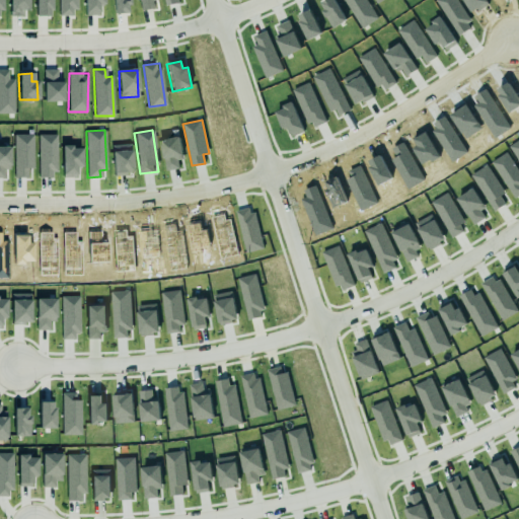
[(32,134),(14,135),(14,177),(27,177),(27,168),(33,168),(32,134)]
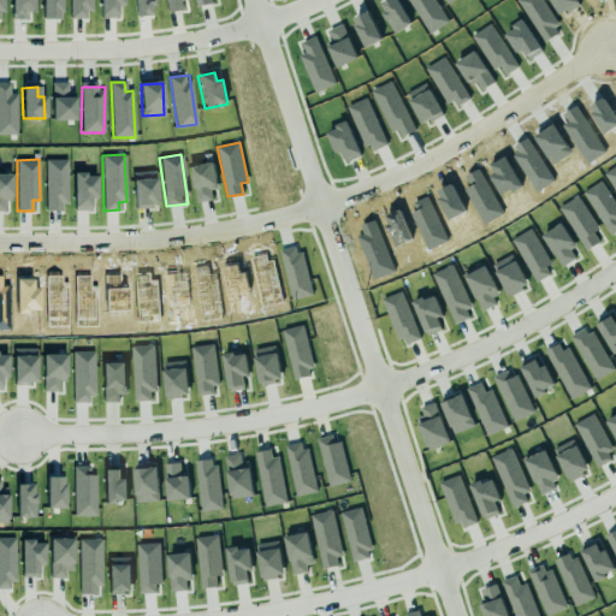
[(66,160),(45,160),(46,211),(67,211),(66,160)]
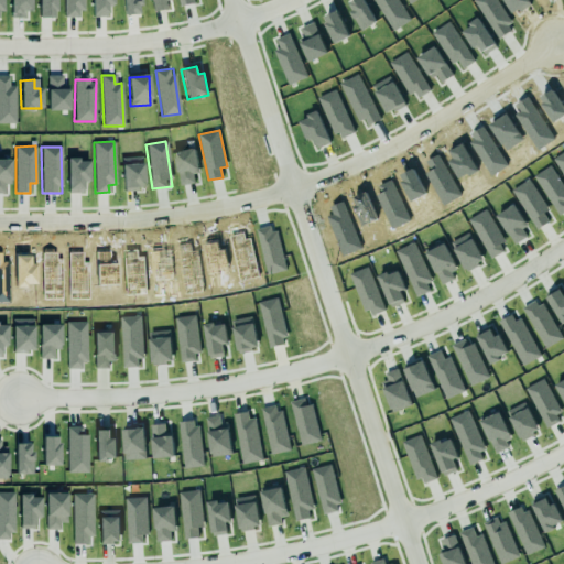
[(193,174),(198,173),(196,149),(175,151),(179,185),(194,183),(193,174)]
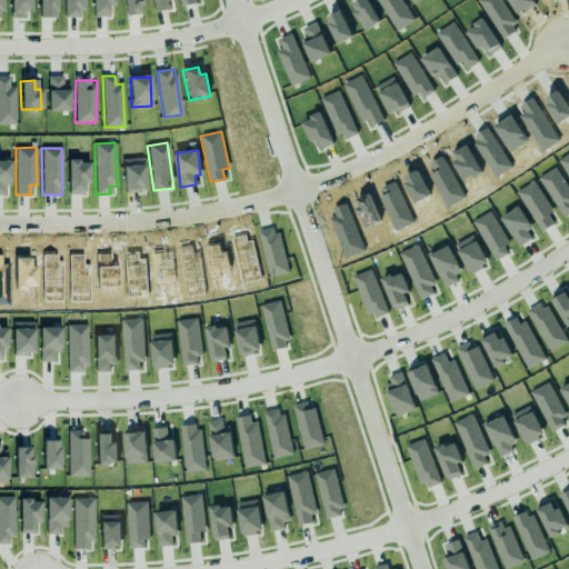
[(568,152),(558,160),(568,178),(568,152)]
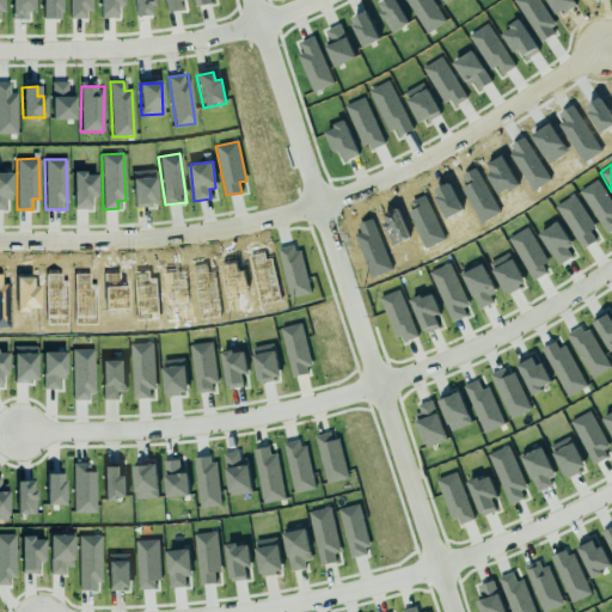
[(155,206),(154,170),(132,171),(133,206),(155,206)]
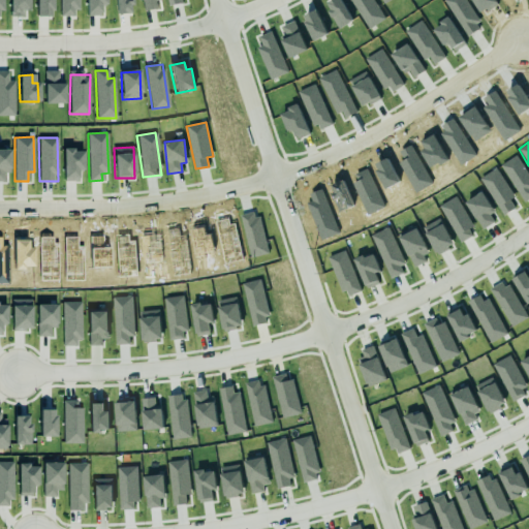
[(63,181),(78,181),(78,170),(83,170),(83,151),(73,151),(72,148),(63,148),(63,181)]
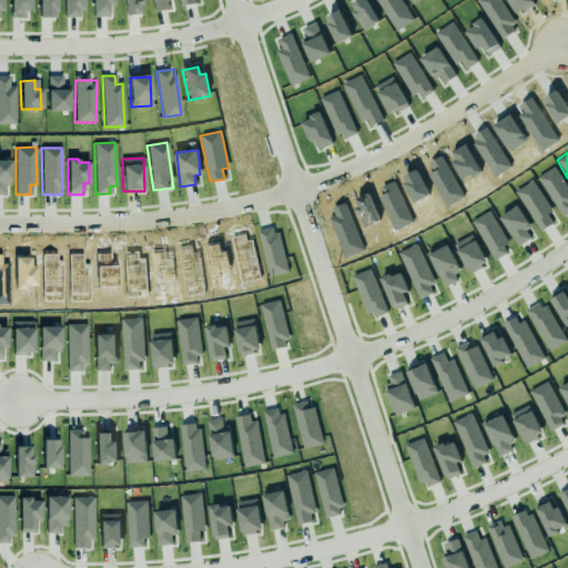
[(10,161),(0,160),(0,194),(3,194),(3,185),(11,185),(10,161)]
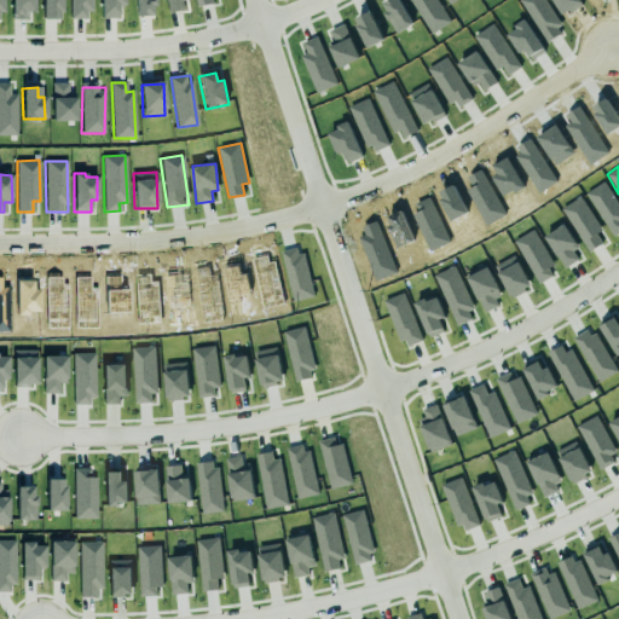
[(611,237),(618,232),(618,206),(606,181),(588,191),(611,237)]
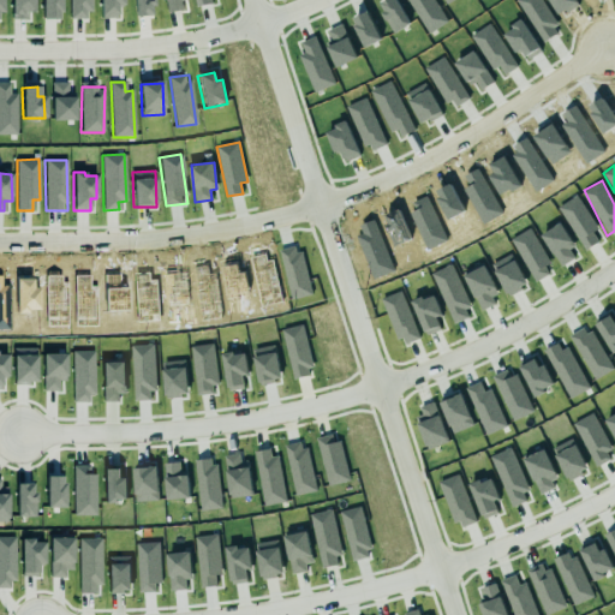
[(592,231),(597,228),(577,195),(557,207),(585,250),(598,242),(592,231)]
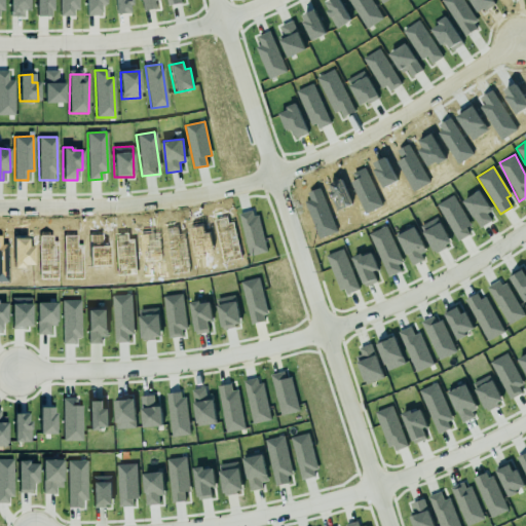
[(463,199),(478,228),(494,220),(480,191),(463,199)]
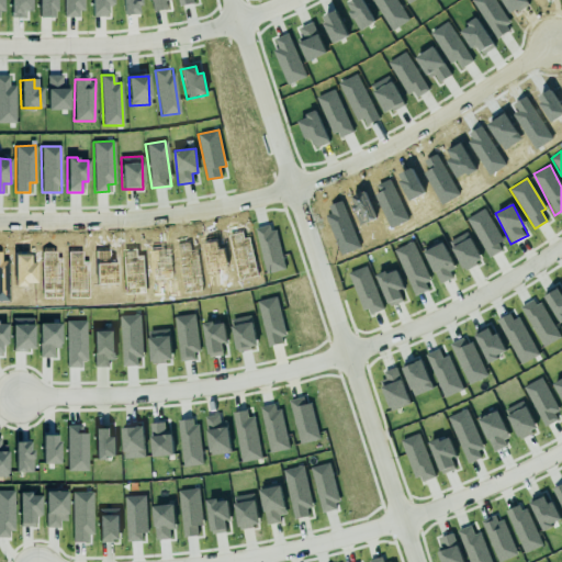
[(504,250),(486,209),(469,216),(486,258),(504,250)]
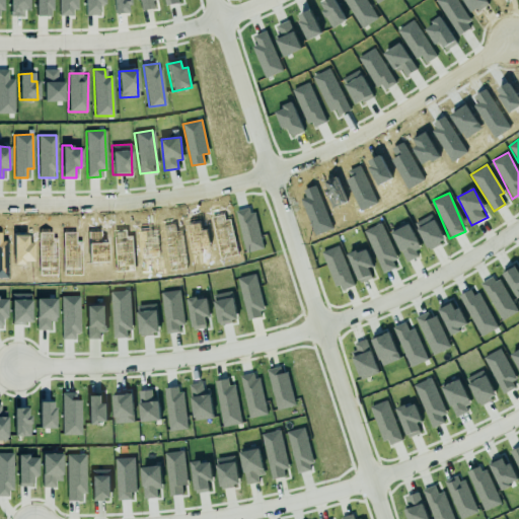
[(255,208),(238,210),(243,252),(261,250),(255,208)]
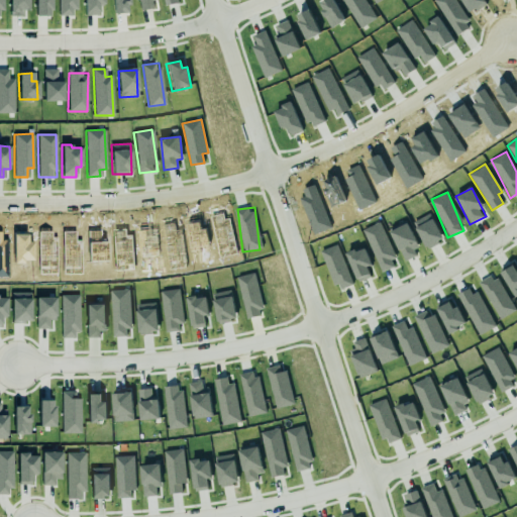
[(426,248),(443,240),(430,213),(413,221),(426,248)]
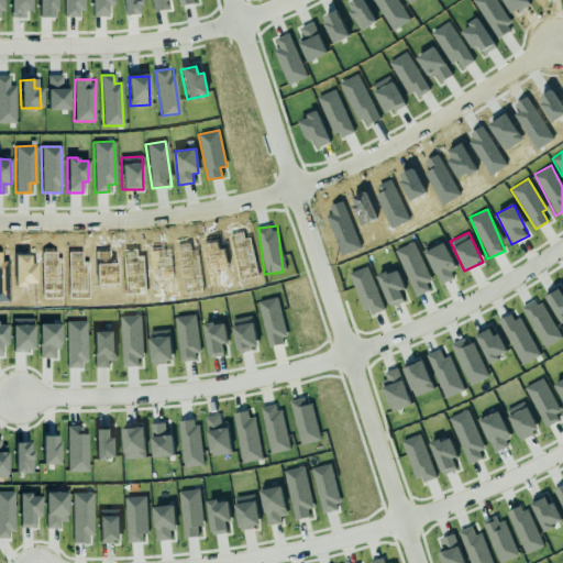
[(395,250),(415,297),(429,290),(426,283),(431,280),(414,242),(395,250)]
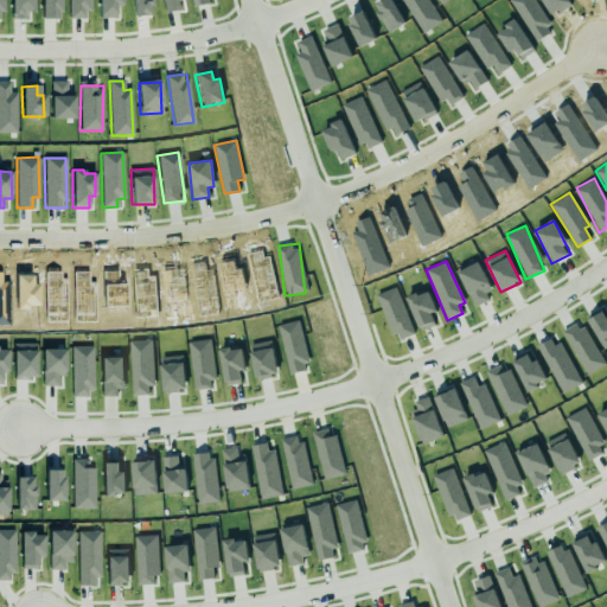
[(493,298),(477,262),(458,272),(474,306),(493,298)]
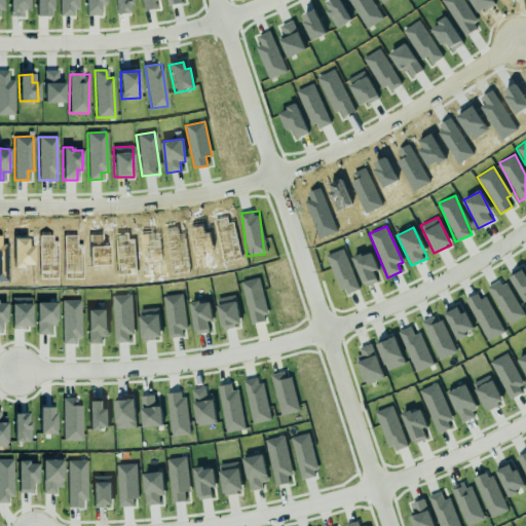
[(359,290),(343,249),(327,255),(342,296),(359,290)]
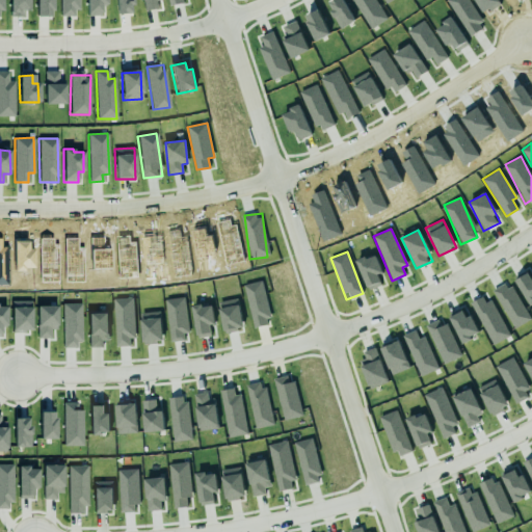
[(382,285),(378,274),(382,272),(375,254),(356,261),(368,290),(382,285)]
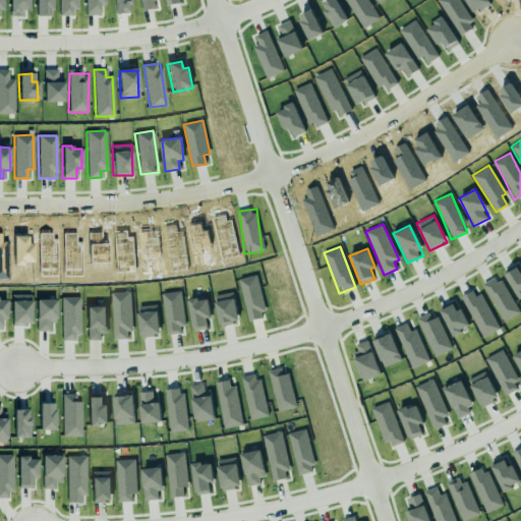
[(520,295),(520,266),(505,274),(517,298),(520,295)]
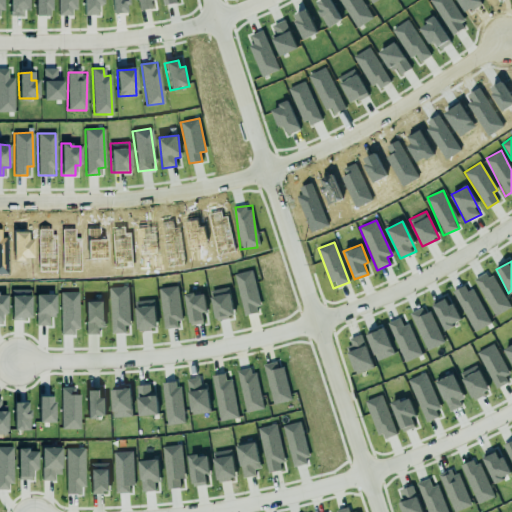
[(260,312),(253,270),(236,273),(243,315),(260,312)]
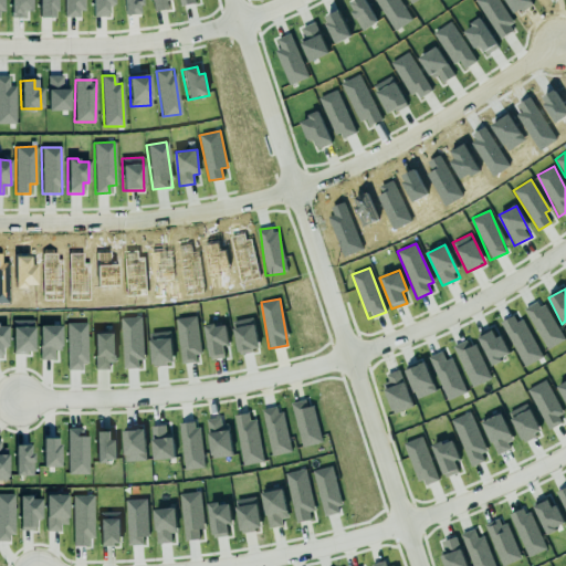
[(526,308),(544,349),(563,342),(545,301),(526,308)]
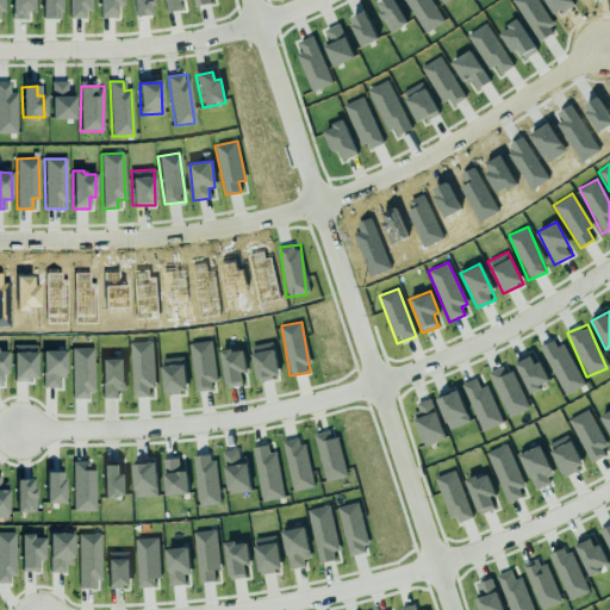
[(211,341),(191,343),(194,392),(216,391),(211,341)]
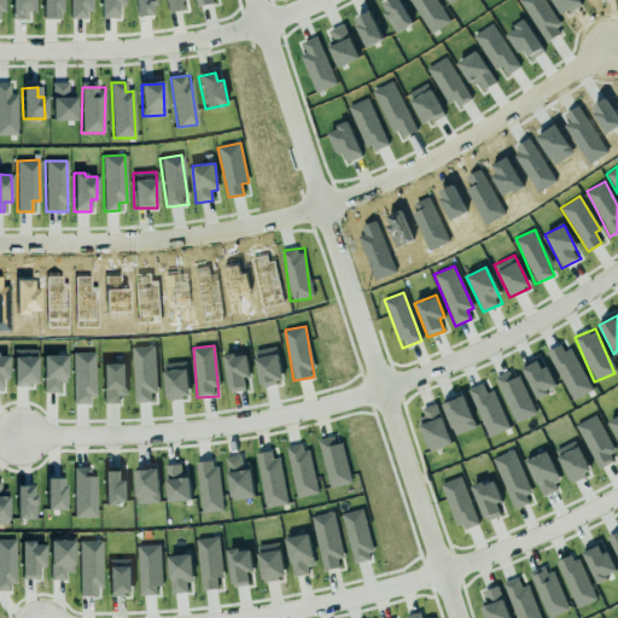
[(564,353),(560,345),(547,351),(571,401),(592,391),(571,349),(564,353)]
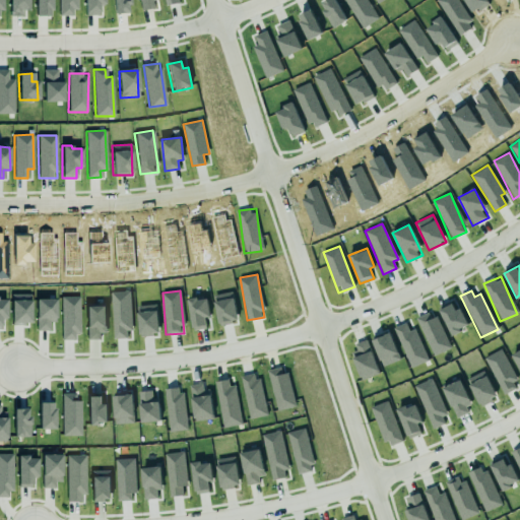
[(112,291),(113,339),(127,338),(127,330),(131,330),(130,291),(112,291)]
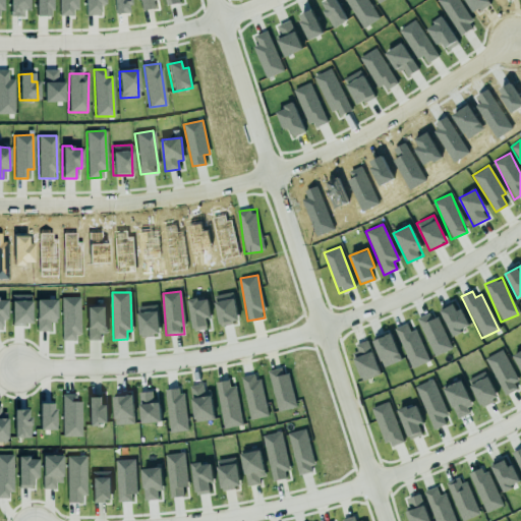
[(214,296),(220,326),(239,322),(233,292),(214,296)]
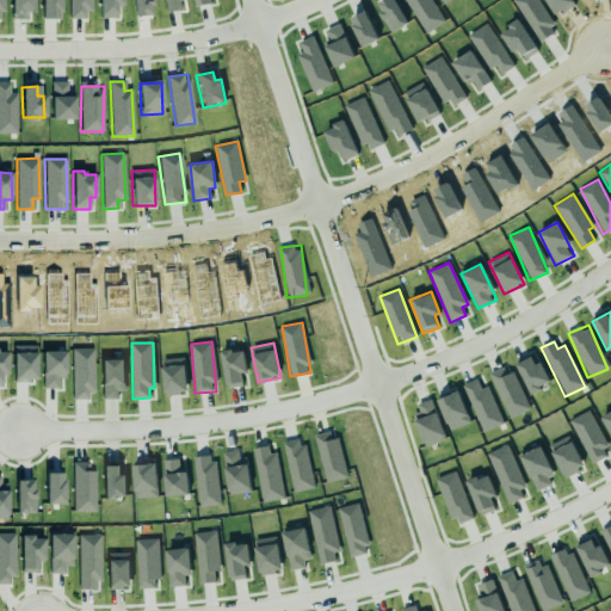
[(36,381),(36,346),(12,346),(13,381),(36,381)]
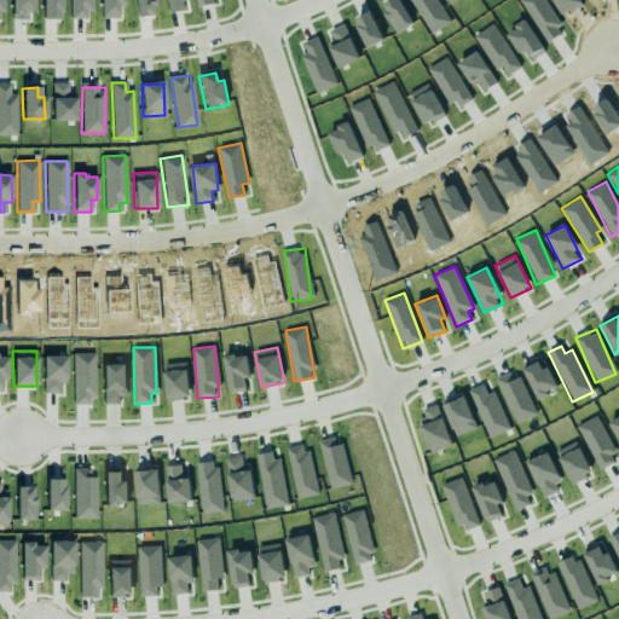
[(74,405),(94,405),(93,353),(73,353),(74,405)]
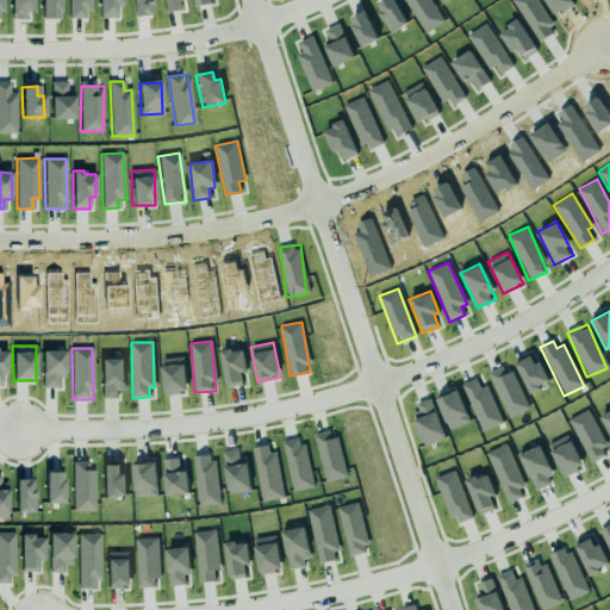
[(242,385),(242,373),(246,373),(244,349),(222,350),(224,386),(242,385)]
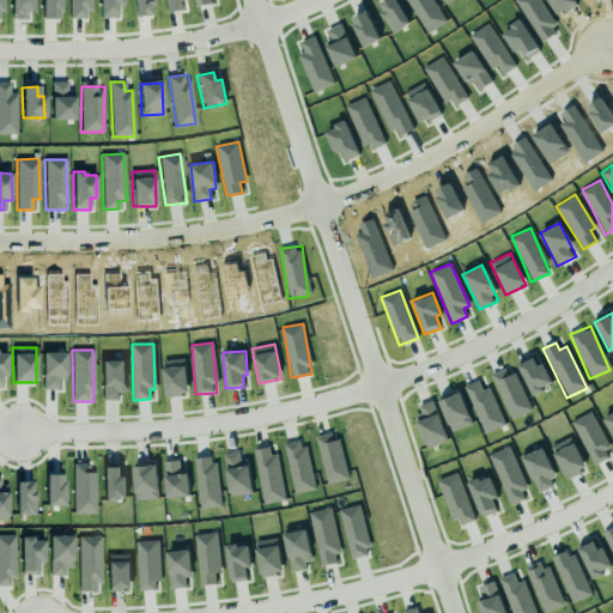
[(66,380),(65,353),(42,353),(43,390),(59,389),(59,380),(66,380)]
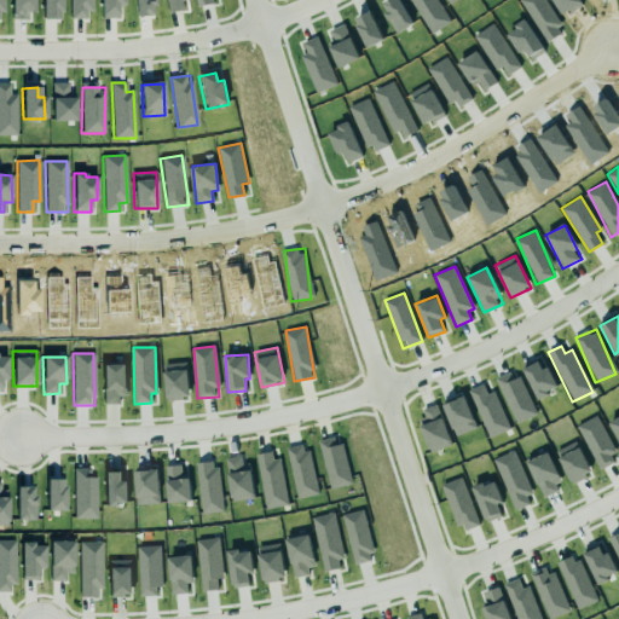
[(537,399),(556,389),(542,359),(522,369),(537,399)]
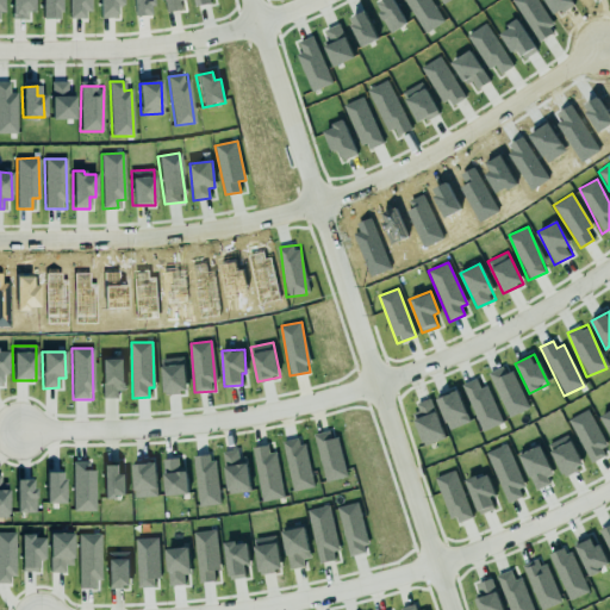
[(162,359),(163,393),(186,393),(185,358),(162,359)]
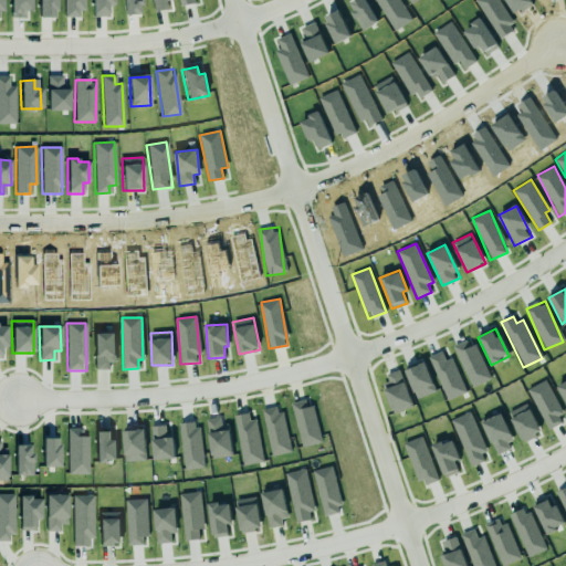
[(94,370),(108,369),(108,363),(116,363),(115,333),(94,333),(94,370)]
